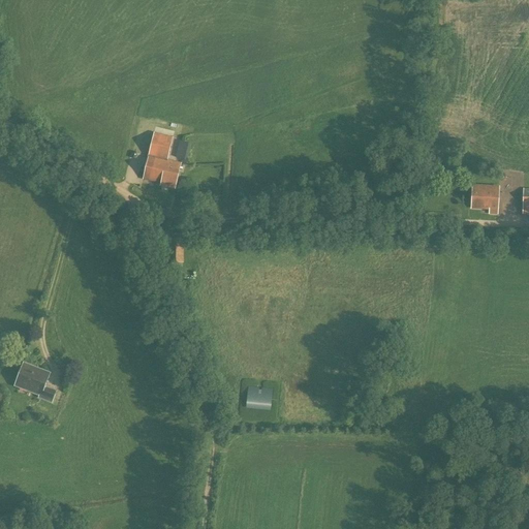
[(154,133),(148,156),(167,160),(173,137),(154,133)]
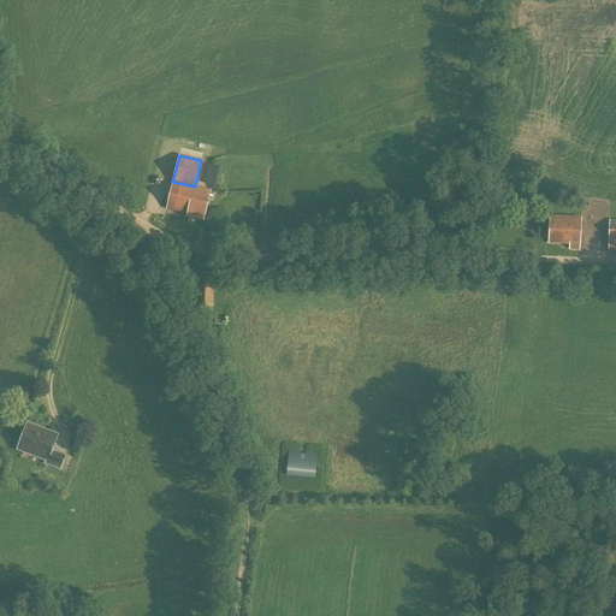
[(209,164),(205,183),(218,187),(223,167),(209,164)]
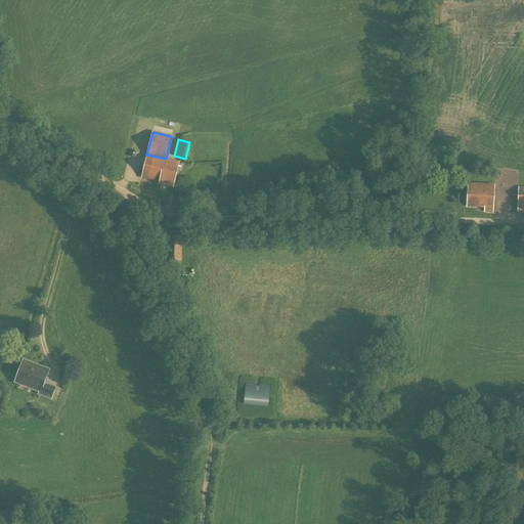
[(166,159),(146,155),(146,156),(141,177),(160,182),(159,184),(173,187),(179,163),(166,159)]
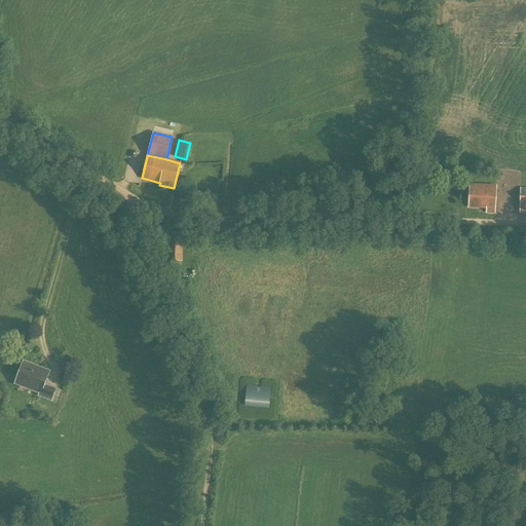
[(486,209),(486,214),(494,214),(496,186),(470,185),(468,208),(486,209)]
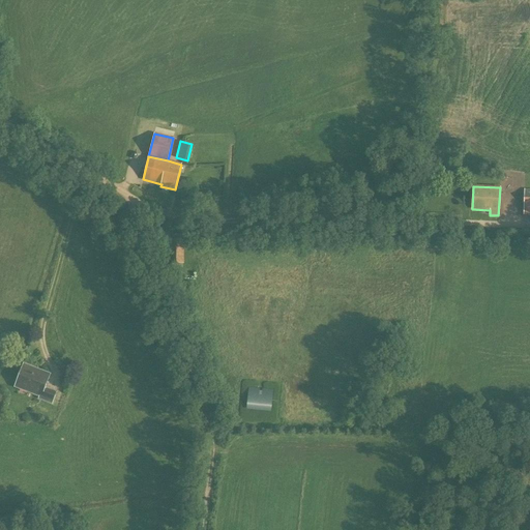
[(49,374),(24,364),(16,387),(38,395),(37,398),(52,403),(56,392),(43,388),(49,374)]
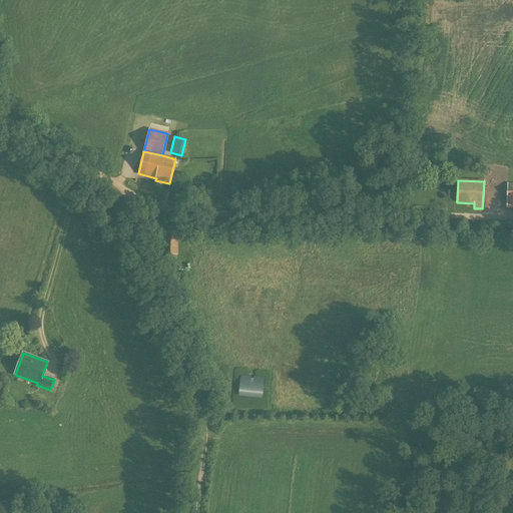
[(265,377),(240,375),(238,396),(263,398),(265,377)]
